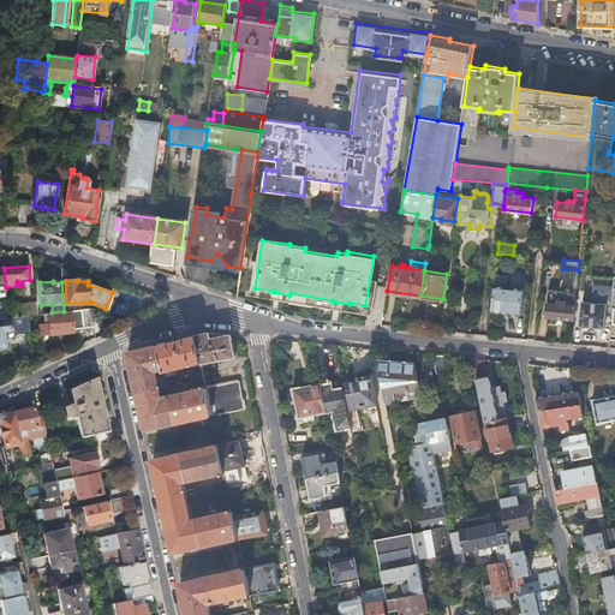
[(494,290),(491,310),(520,312),(521,299),(512,298),(512,294),(505,293),(505,291),(494,290)]
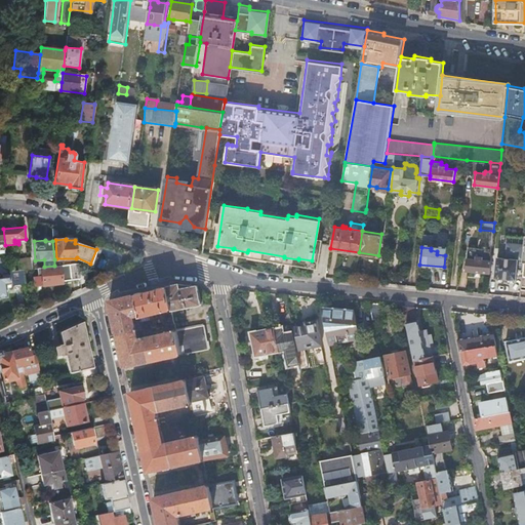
[(466,270),(490,272),(491,254),(483,253),(483,256),(477,255),(476,258),(467,257),(466,270)]
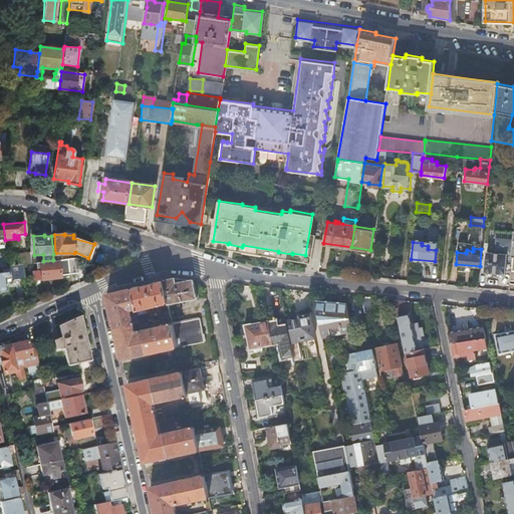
[(23,264),(31,263),(31,251),(17,253),(18,264),(23,264)]
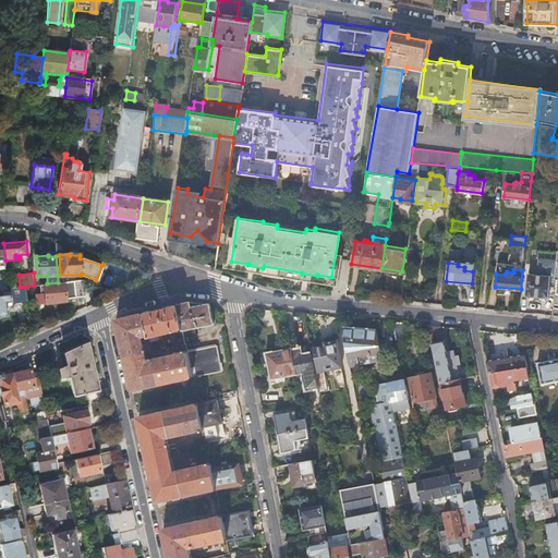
[(529,273),(528,294),(549,296),(550,275),(529,273)]
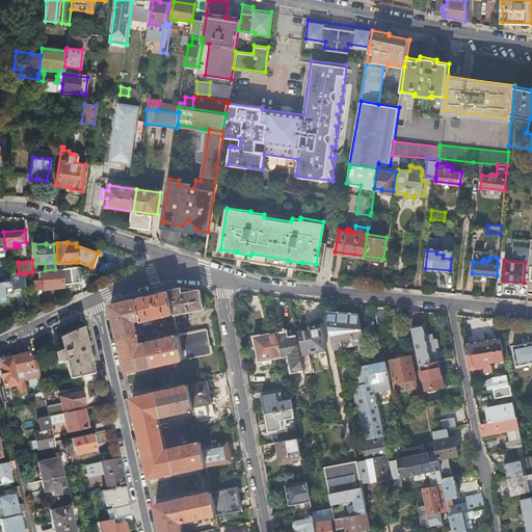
[(55,269),(45,270),(37,271),(38,278),(33,280),(34,289),(62,286),(62,284),(81,282),(79,266),(55,269)]
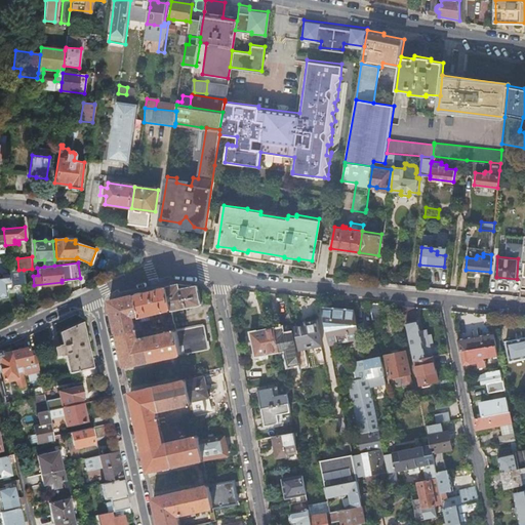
[(26,282),(24,270),(18,270),(9,271),(9,277),(0,277),(0,296),(7,295),(5,284),(26,282)]
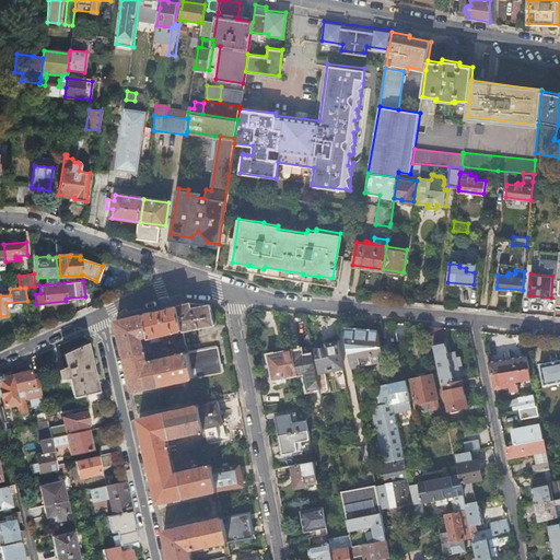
[(189,303),(178,305),(184,330),(214,324),(210,305),(189,303)]
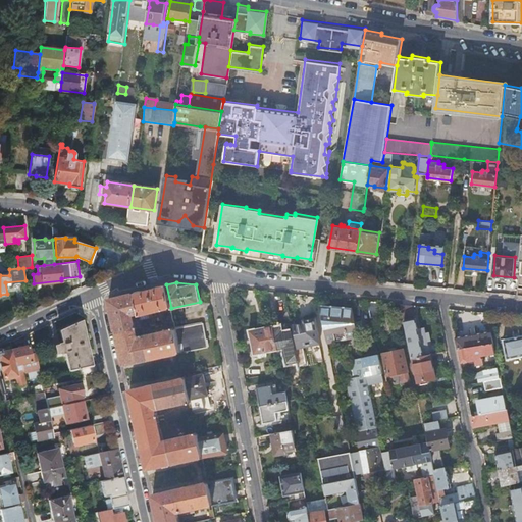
[(166,284),(134,293),(140,319),(143,318),(142,314),(149,313),(151,317),(156,316),(155,311),(168,308),(171,322),(173,321),(171,308),(166,284)]
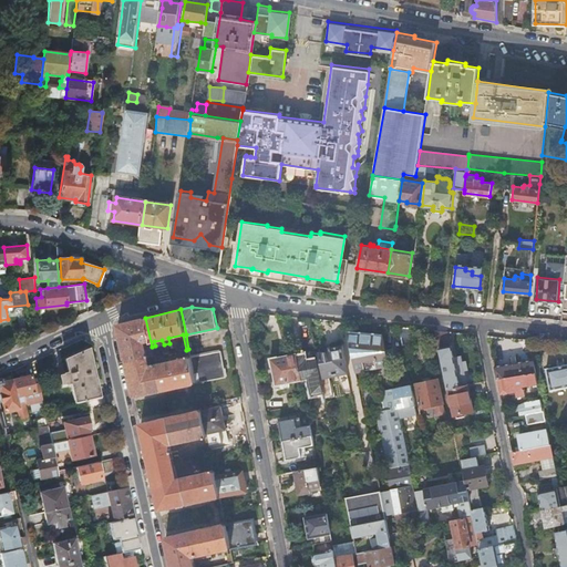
[(152,347),(145,318),(119,325),(126,362),(148,358),(148,357),(150,357),(148,356),(147,351),(153,350),(152,347)]
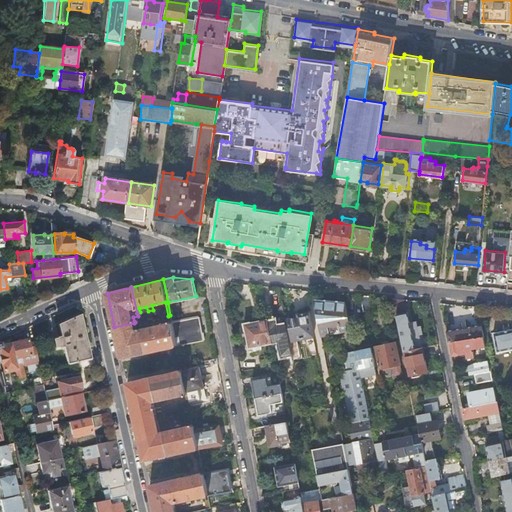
[(374,309),(372,296),(360,295),(363,311),(374,309)]
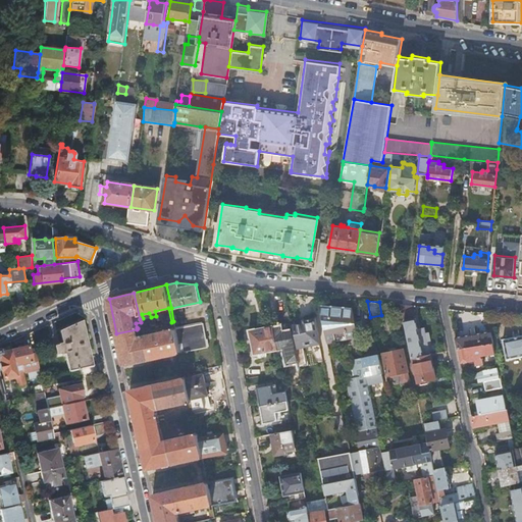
[(416,319),(414,306),(401,304),(405,321),(416,319)]
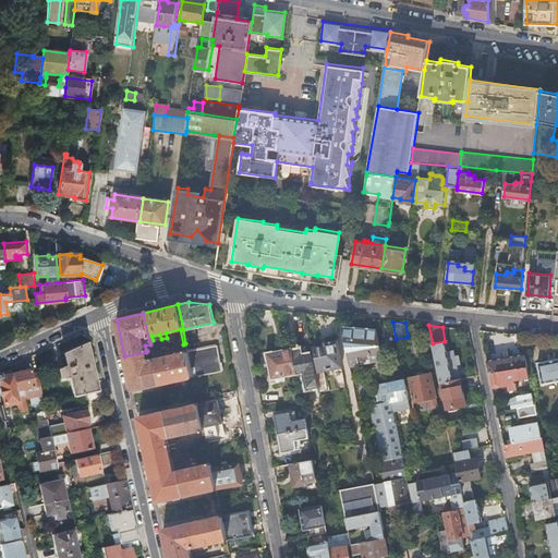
[(380,344),(377,329),(342,327),(350,366),(384,359),(384,358),(380,344)]
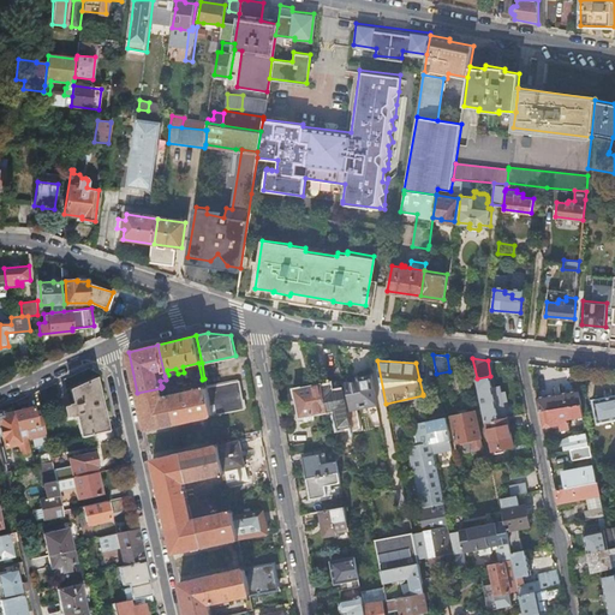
[(348,390),(345,392),(346,401),(351,400),(352,408),(377,402),(371,375),(358,377),(359,381),(347,383),(348,390)]
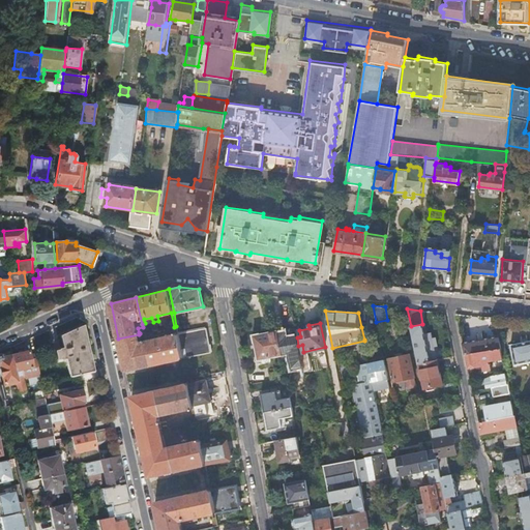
[(418,363),(430,361),(422,324),(411,326),(418,363)]
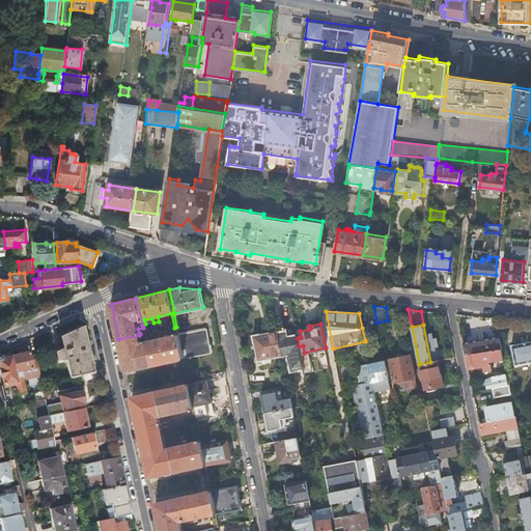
[(368,327),(362,328),(365,340),(371,339),(368,327)]
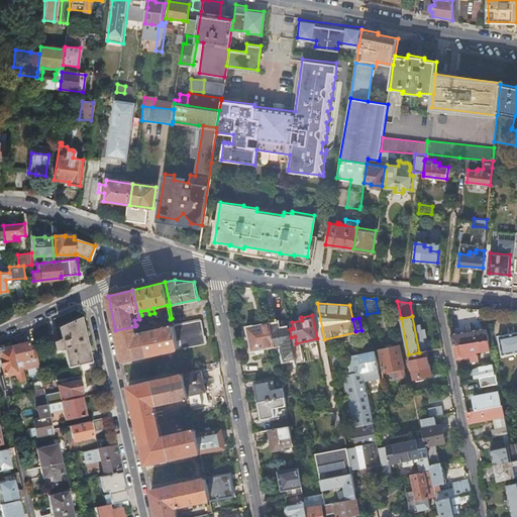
[(68,366),(85,363),(76,319),(59,326),(62,338),(59,339),(59,340),(55,341),(57,349),(57,348),(58,351),(62,350),(61,347),(64,347),(68,366)]
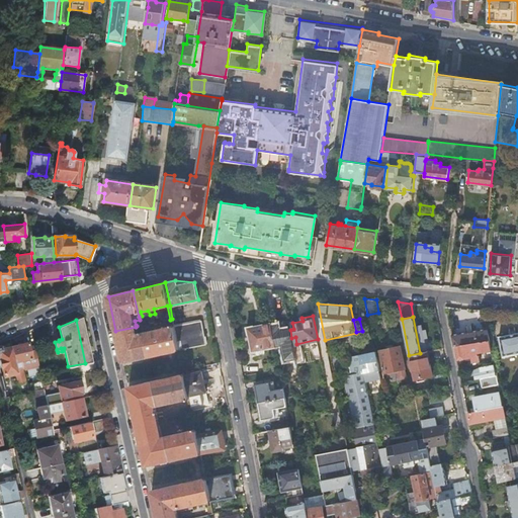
[(202,320),(174,325),(179,349),(207,343),(202,320)]
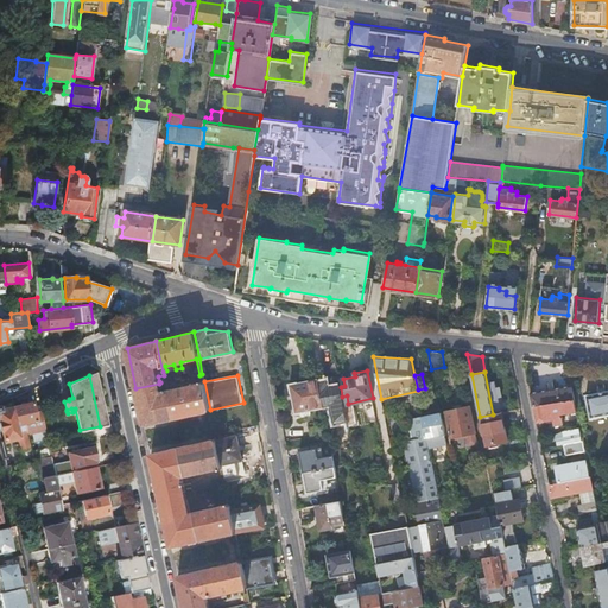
[(341,387),(340,386),(329,387),(327,379),(318,380),(323,406),(331,404),(336,422),(347,420),(344,407),(342,397),(341,387)]
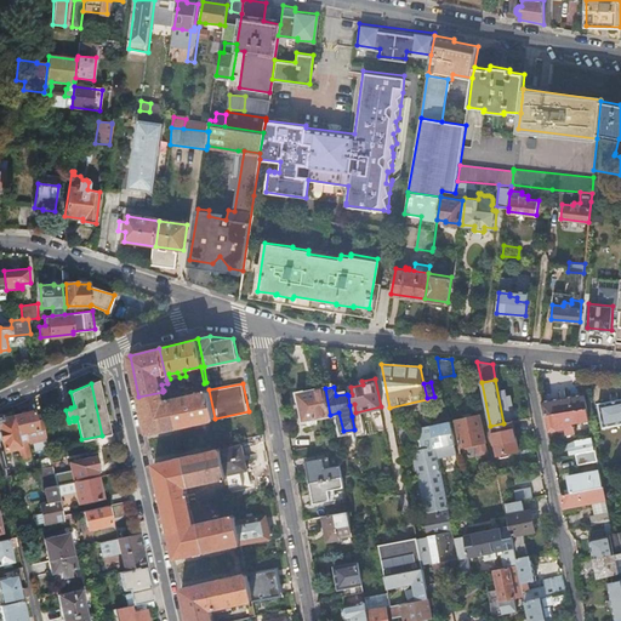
[(330,415),(325,388),(315,389),(315,388),(308,391),(308,392),(298,393),(303,421),(306,420),(318,417),(331,416),(330,415)]
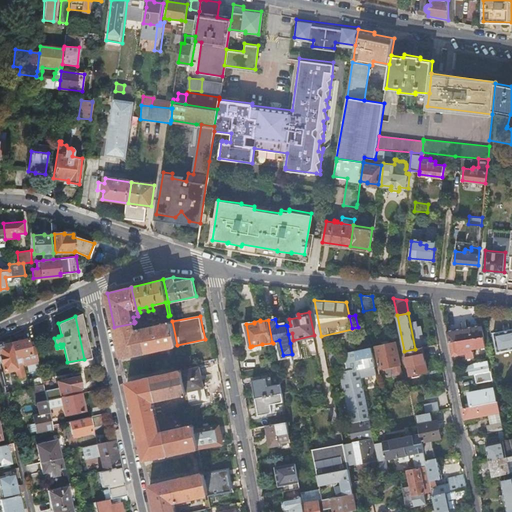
[(177,345),(172,321),(140,328),(146,352),(177,345)]
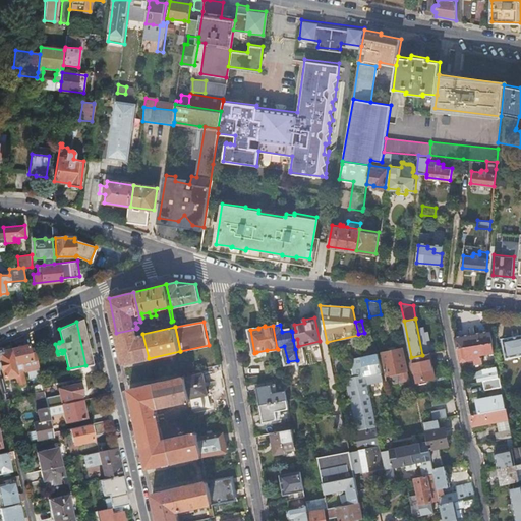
[(136,329),(116,333),(123,363),(149,358),(142,334),(142,333),(141,334),(135,336),(134,332),(137,331),(136,329)]
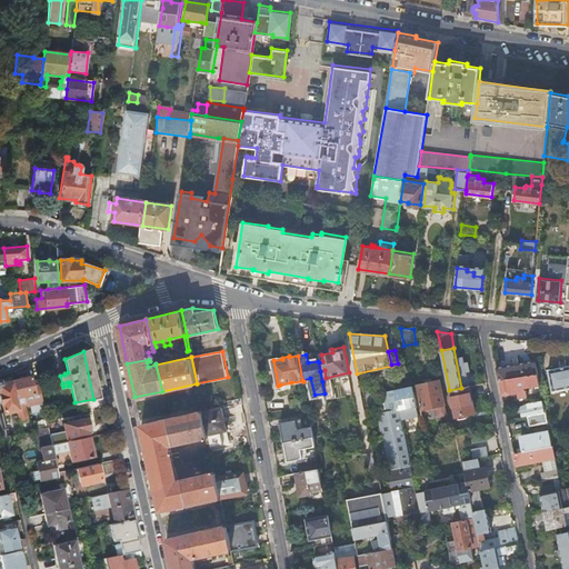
[(497,368),(499,380),(538,372),(536,359),(497,368)]
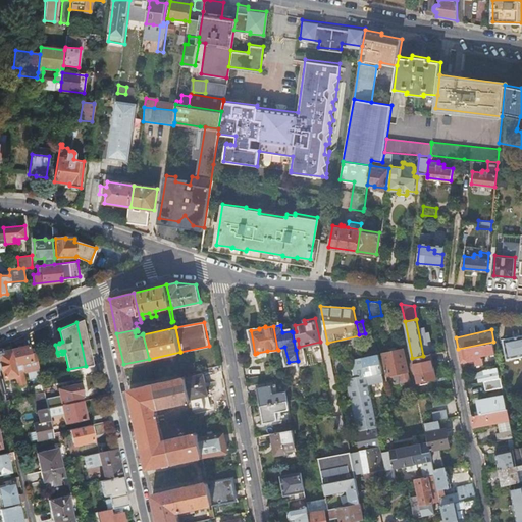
[(521,334),(504,338),(508,359),(521,356),(521,334)]
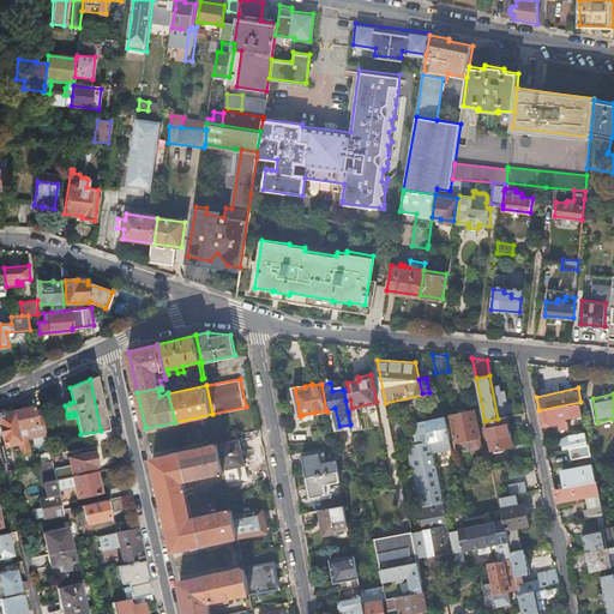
[(567,417),(583,414),(581,402),(539,410),(542,426),(552,425),(552,423),(559,422),(560,428),(570,427),(569,420),(567,420),(567,417)]
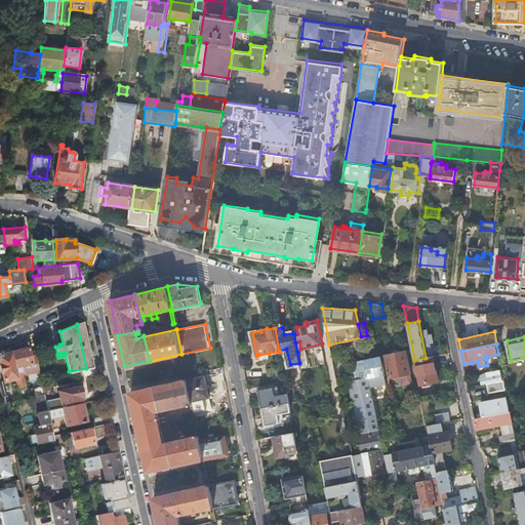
[(29,347),(12,351),(17,373),(24,371),(24,374),(39,370),(36,355),(31,356),(29,347)]
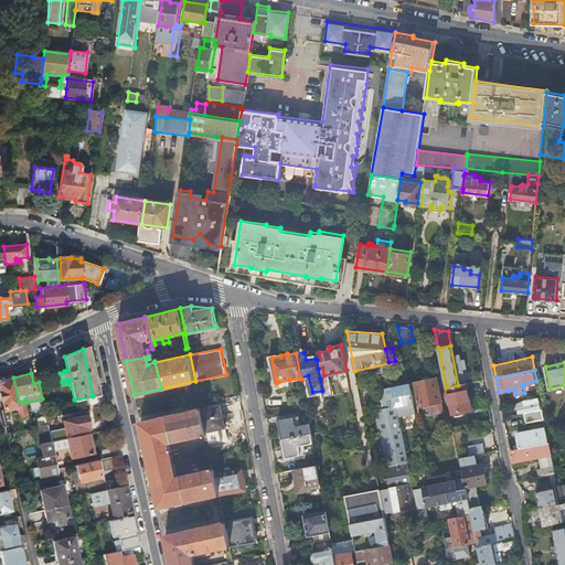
[(19,402),(13,377),(3,380),(2,376),(1,376),(0,375),(0,388),(1,393),(0,392),(0,400),(2,400),(4,409),(18,407),(20,418),(29,416),(25,403),(25,400),(19,402)]
